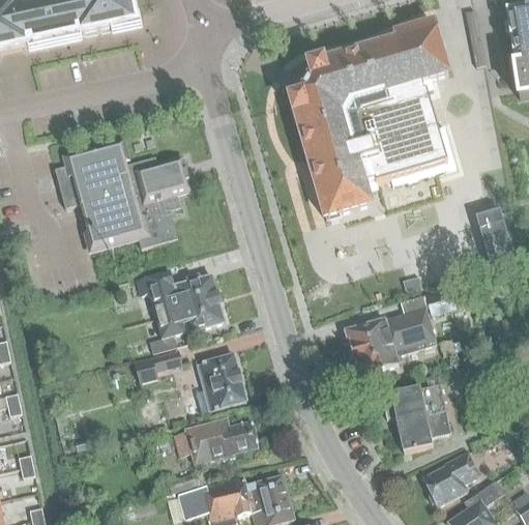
[(10,0),(11,3),(0,5),(0,52),(21,49),(134,25),(127,0),(10,0)]
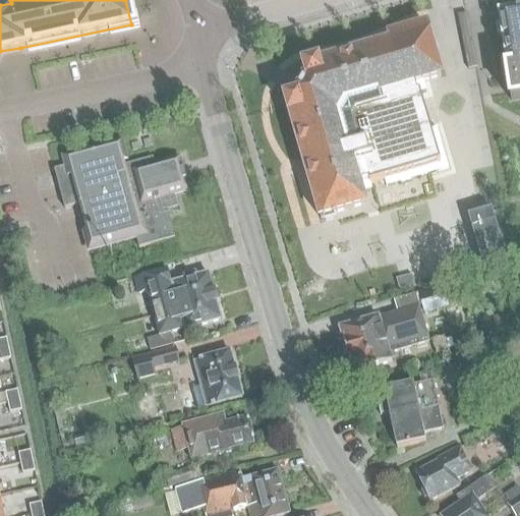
[(519,10),(500,13),(508,65),(506,66),(511,98),(519,96),(519,10)]
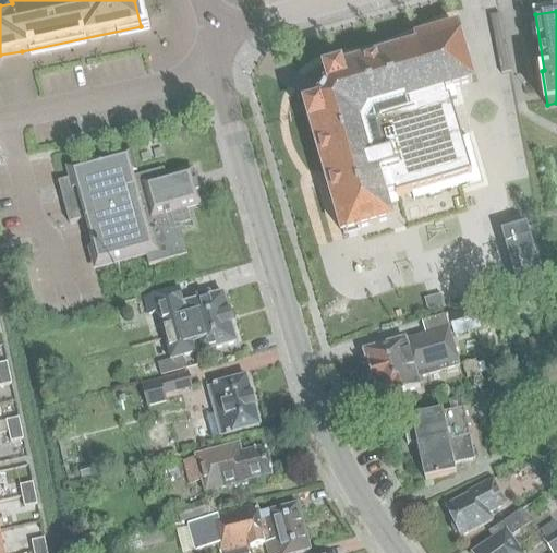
[(305,107),(340,232),(389,218),(383,196),(392,194),(394,197),(470,176),(448,99),(445,100),(443,91),(471,82),(455,24),(416,36),(419,44),(325,71),(329,86),(318,103),(305,107)]
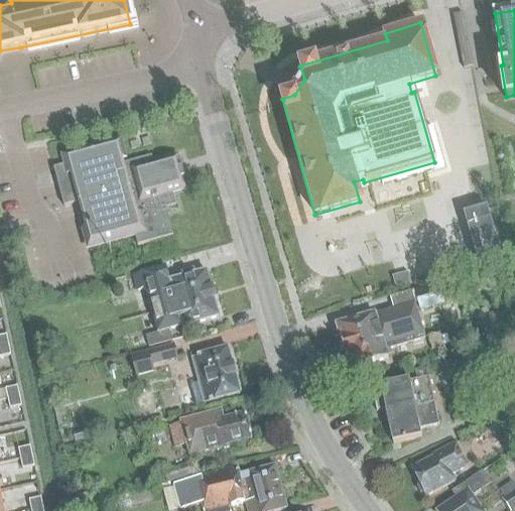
[(123,161),(118,142),(69,155),(70,160),(53,164),(65,202),(80,198),(91,239),(134,228),(138,242),(174,232),(167,205),(176,202),(173,192),(189,186),(179,151),(154,158),(153,153),(123,161)]
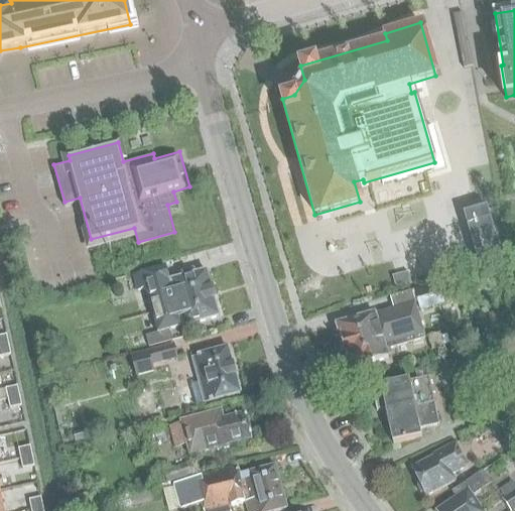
[(486,204),(462,211),(476,258),(500,251),(486,204)]
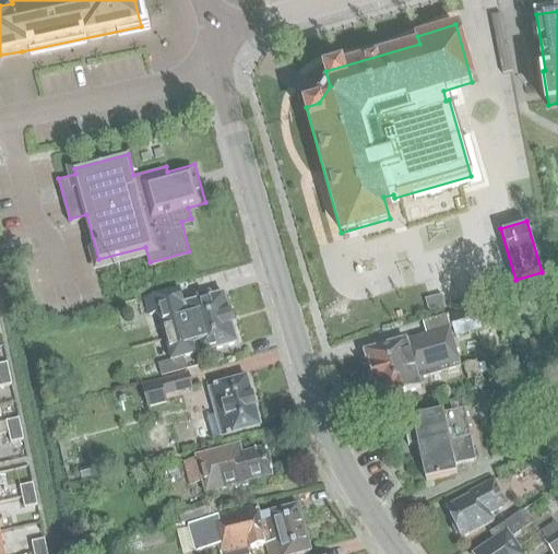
[(165,334),(229,317),(223,291),(183,302),(179,286),(143,295),(147,310),(157,308),(165,334)]
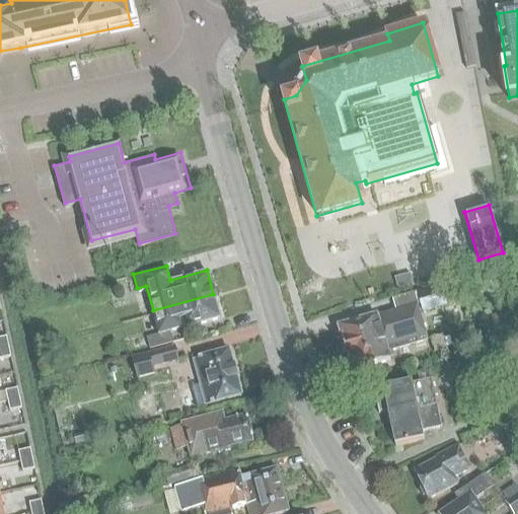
[(450,283),(454,298),(471,293),(467,278),(450,283)]
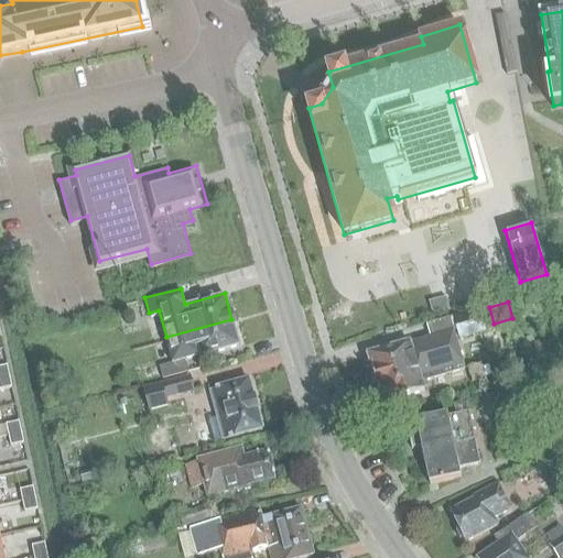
[(453,314),(459,336),(487,327),(480,305),(453,314)]
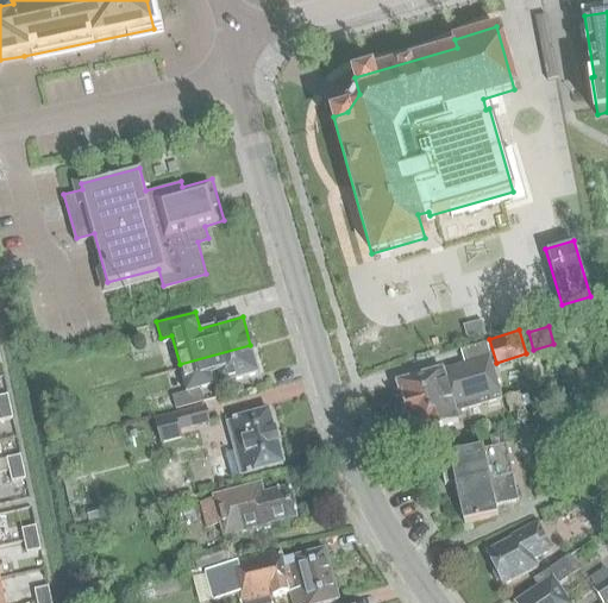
[(250,345),(180,364),(185,384),(170,388),(174,406),(201,399),(198,383),(213,379),(214,381),(257,370),(250,345)]
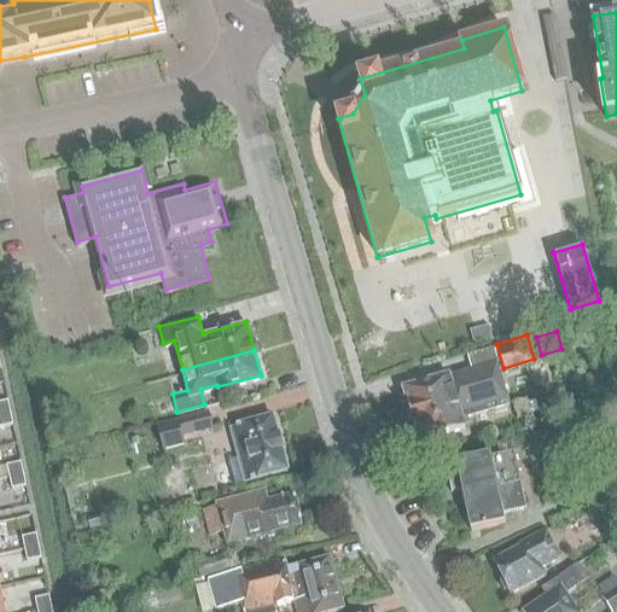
[(507,401),(496,360),(449,373),(449,371),(401,385),(417,439),(464,425),(460,414),(507,401)]
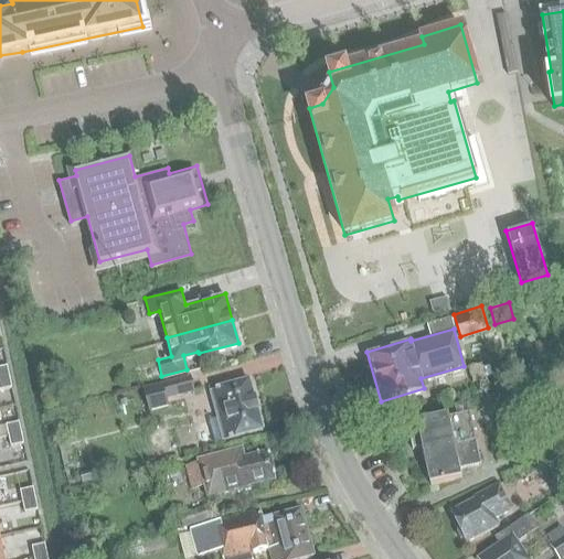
[(0,387),(10,385),(8,374),(0,375),(0,387)]
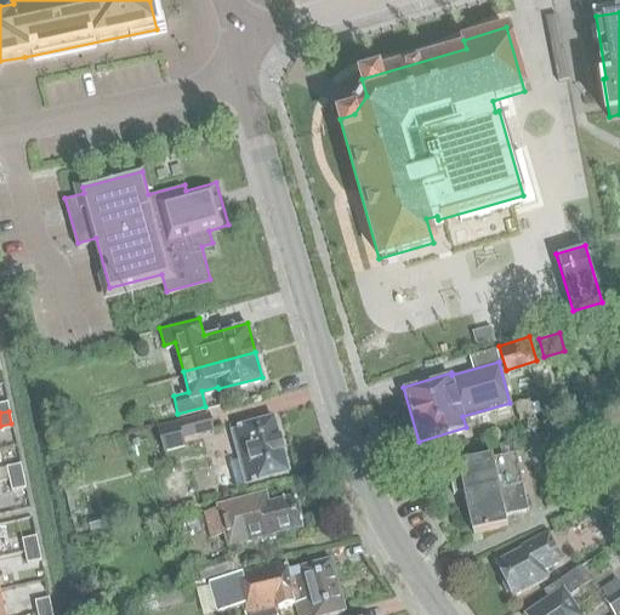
[(211,427),(206,411),(157,425),(163,448),(182,443),(181,434),(211,427)]
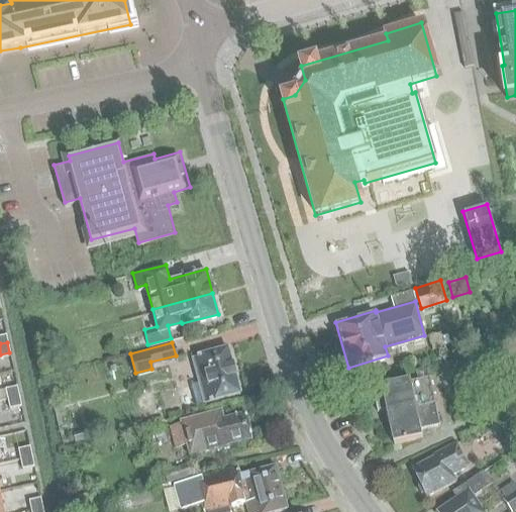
[(238,390),(226,344),(190,354),(197,380),(189,382),(195,402),(202,400),(238,390)]
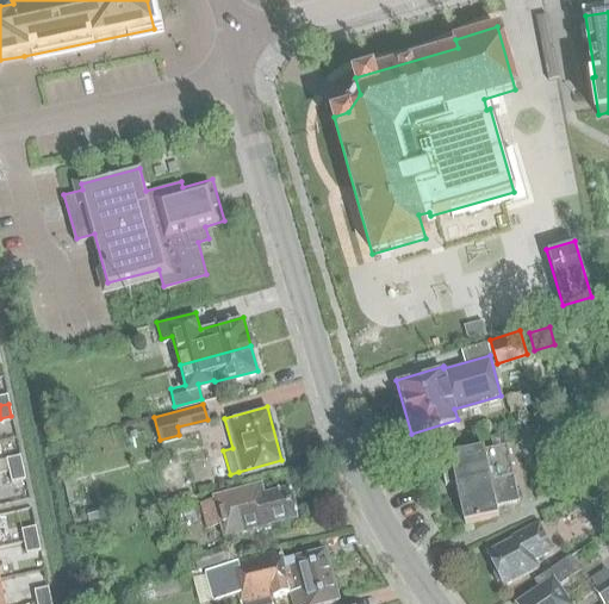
[(519,498),(507,443),(484,449),(483,446),(451,454),(451,456),(440,459),(446,484),(457,481),(465,520),(499,512),(497,503),(519,498)]
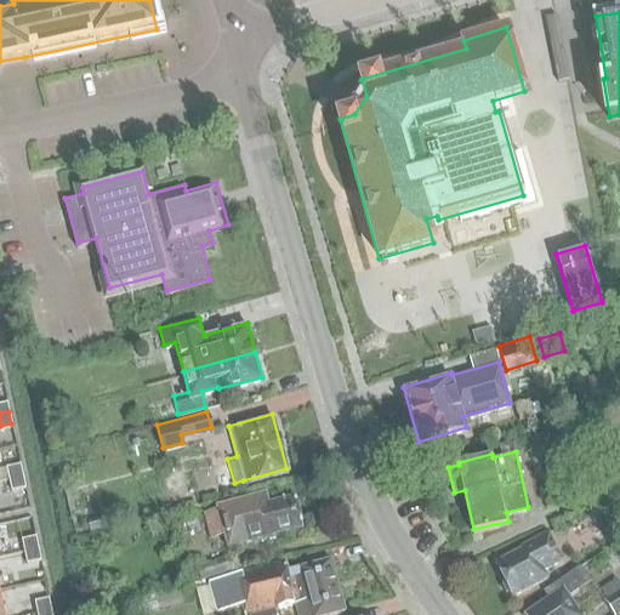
[(7,476),(22,473),(20,461),(5,463),(7,476)]
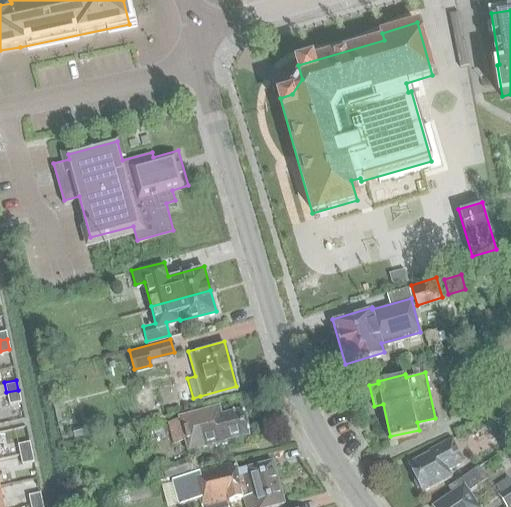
[(20,400),(18,390),(6,392),(8,402),(20,400)]
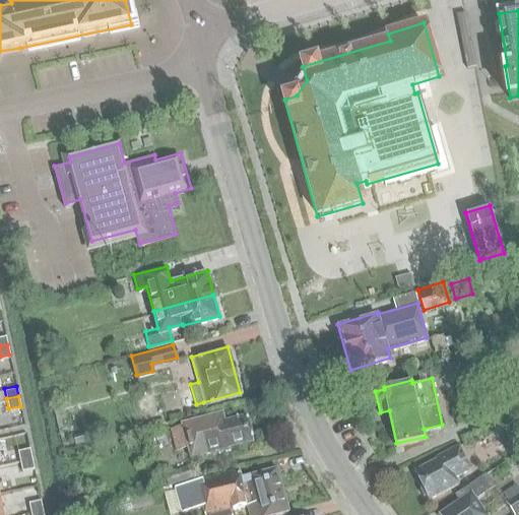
[(223,419),(221,410),(182,421),(182,424),(169,427),(175,447),(188,444),(191,454),(253,437),(246,412),(223,419)]
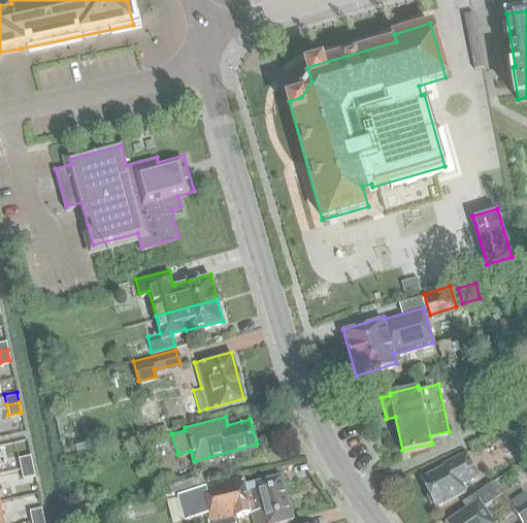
[(166,429),(164,423),(143,428),(144,434),(166,429)]
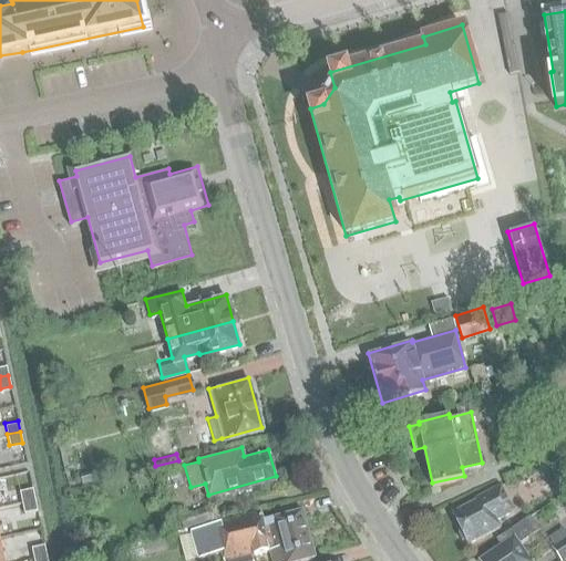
[(565,488),(565,471),(555,455),(538,466),(557,495),(565,488)]
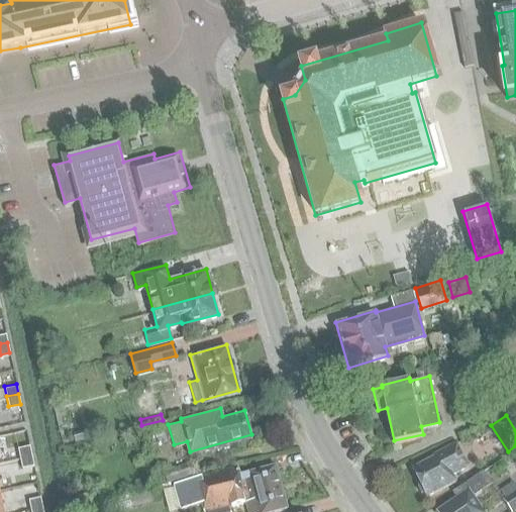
[(75,439),(87,436),(85,426),(72,430),(75,439)]
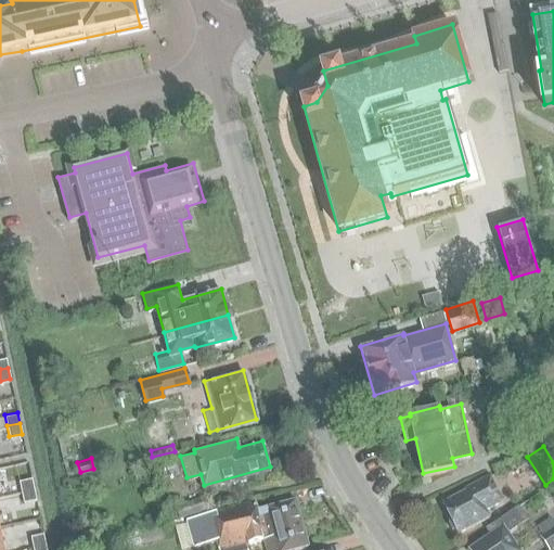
[(501,498),(488,473),(464,486),(465,488),(441,500),(449,515),(447,521),(450,526),(455,528),(456,531),(488,514),(484,507),(501,498)]
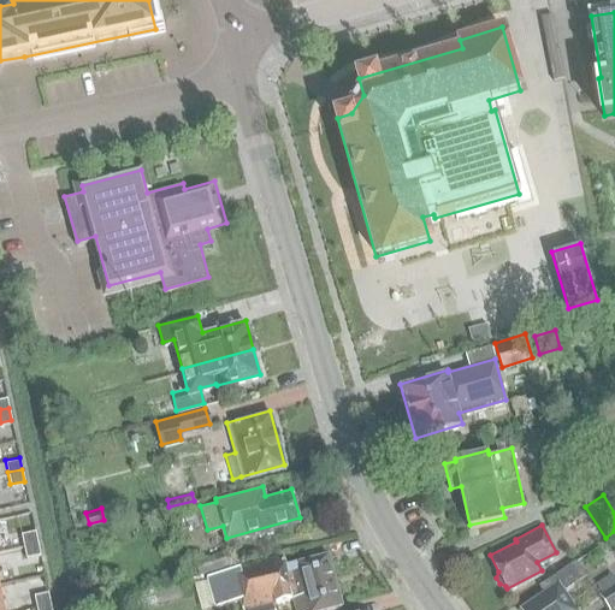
[(23,544),(37,540),(35,528),(21,532),(23,544)]
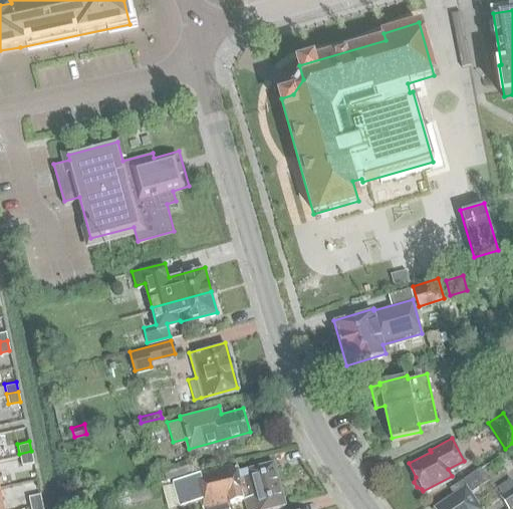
[(33,461),(31,451),(19,454),(21,464),(33,461)]
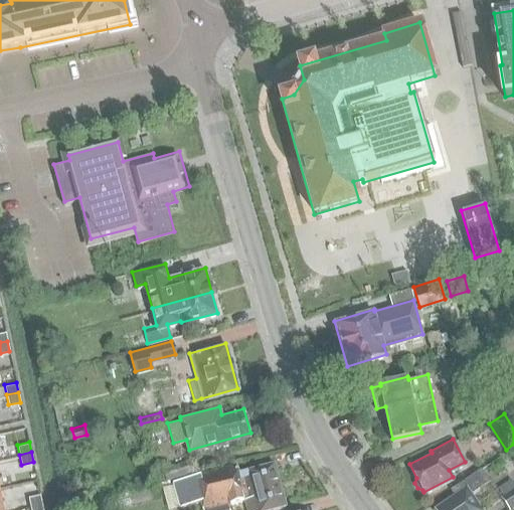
[(193,471),(189,458),(162,466),(166,479),(193,471)]
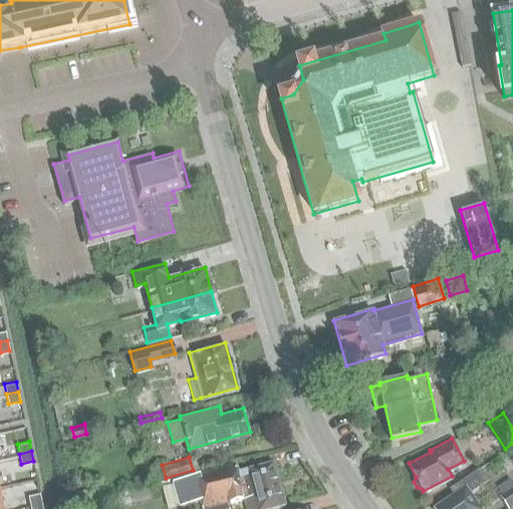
[(261,508),(284,503),(273,460),(238,471),(237,466),(235,461),(172,479),(172,481),(178,503),(203,497),(205,501),(206,508),(232,508),(230,499),(236,498),(247,495),(250,505),(250,508),(261,508)]
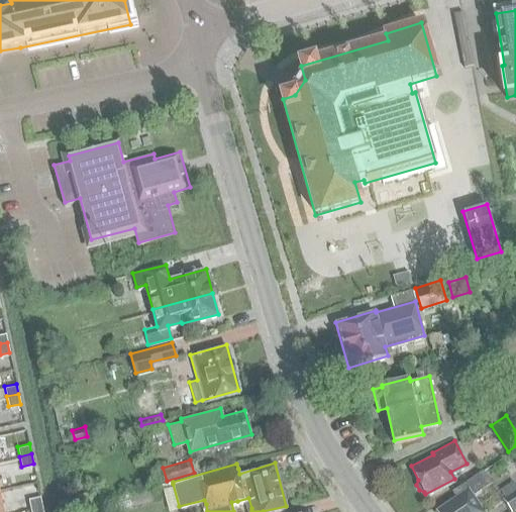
[(490,481),(481,469),(450,490),(455,496),(436,509),(437,511),(484,511),(472,494),(490,481)]
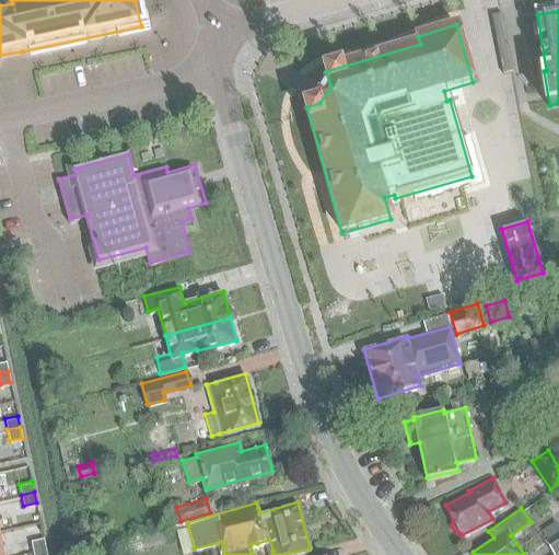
[(558,547),(558,528),(544,539),(552,553),(558,547)]
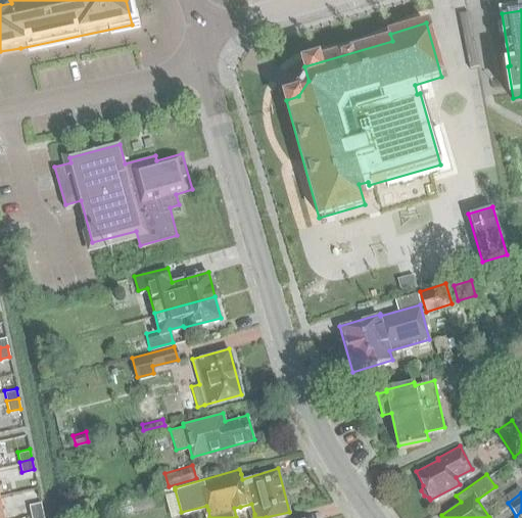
[(30,514),(42,511),(40,501),(28,504),(30,514)]
